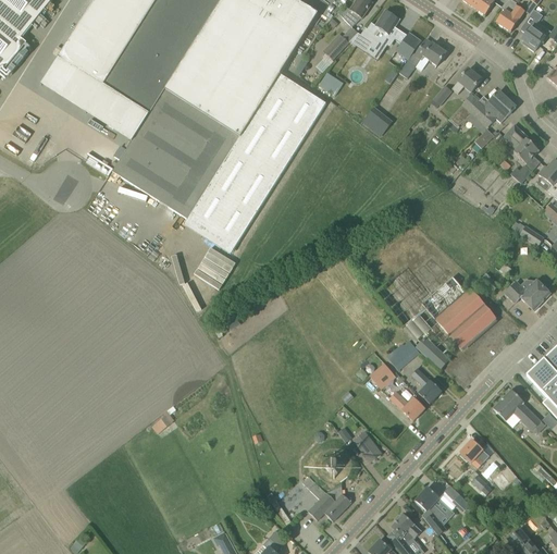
[(0,0),(0,73),(26,41),(21,37),(51,0),(0,0)]
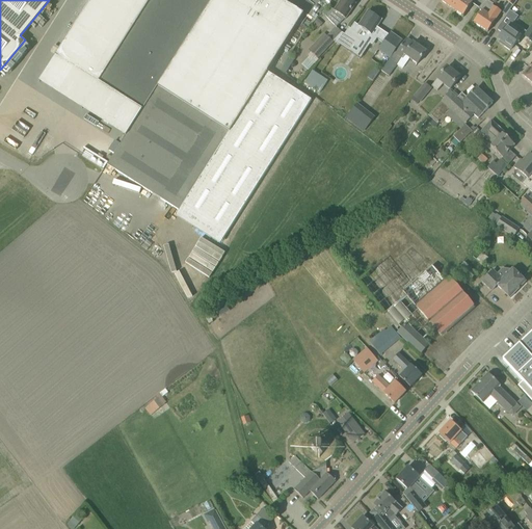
[(87,0),(55,52),(142,107),(121,141),(114,152),(107,163),(179,208),(176,213),(220,241),(311,97),(267,70),(303,11),(286,0),(87,0)]
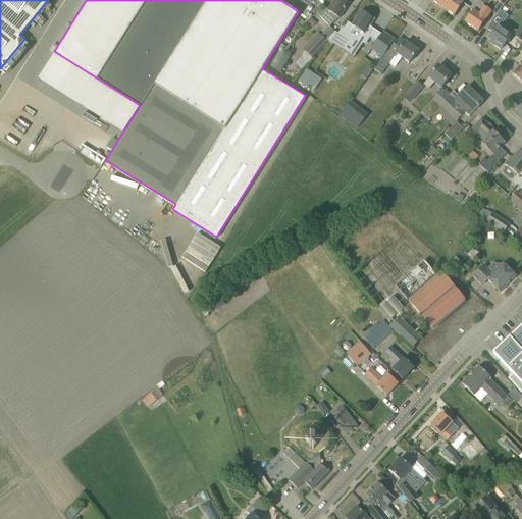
[(332,0),(327,8),(325,6),(319,13),(329,24),(341,14),(350,1),(349,0),(332,0)]
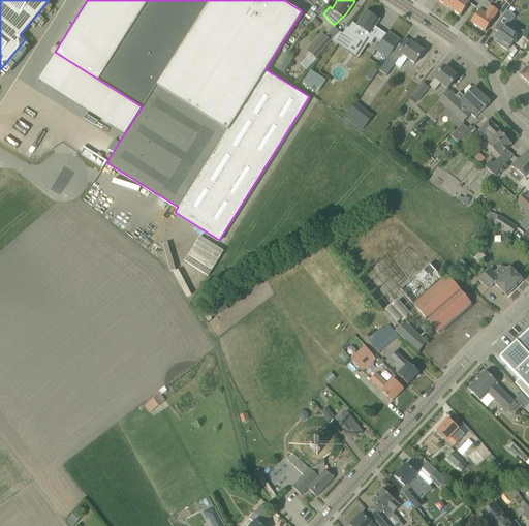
[(452,0),(448,5),(461,13),(469,0),(452,0)]
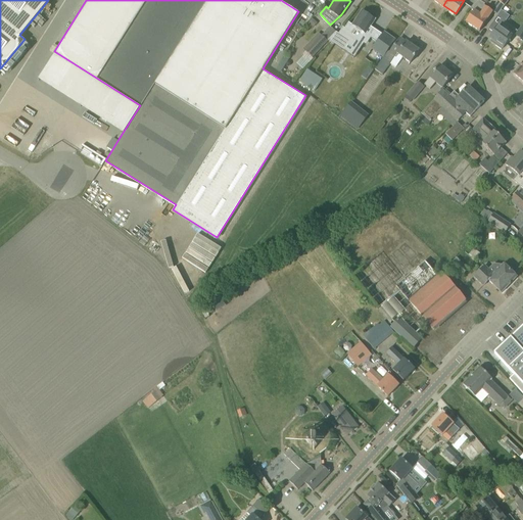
[(466,19),(479,29),(492,9),(485,5),(487,3),(482,0),(474,0),(470,6),(473,8),(466,19)]
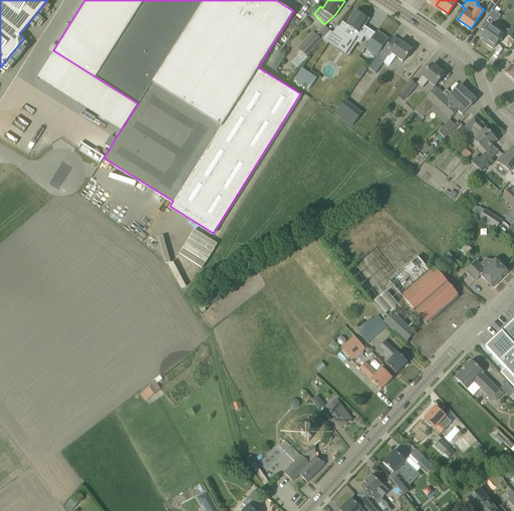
[(489,13),(480,26),(485,30),(481,35),(488,40),(487,42),(492,46),(494,44),(494,45),(503,32),(493,25),(501,13),(493,7),(490,11),(489,13)]
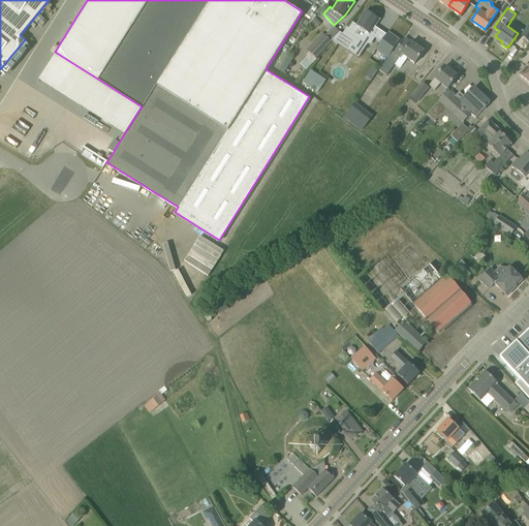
[(340,30),(332,38),(338,42),(339,41),(346,47),(351,39),(361,45),(364,39),(368,41),(373,34),(369,32),(379,18),(366,8),(356,23),(352,20),(348,26),(346,25),(342,32),(340,30)]
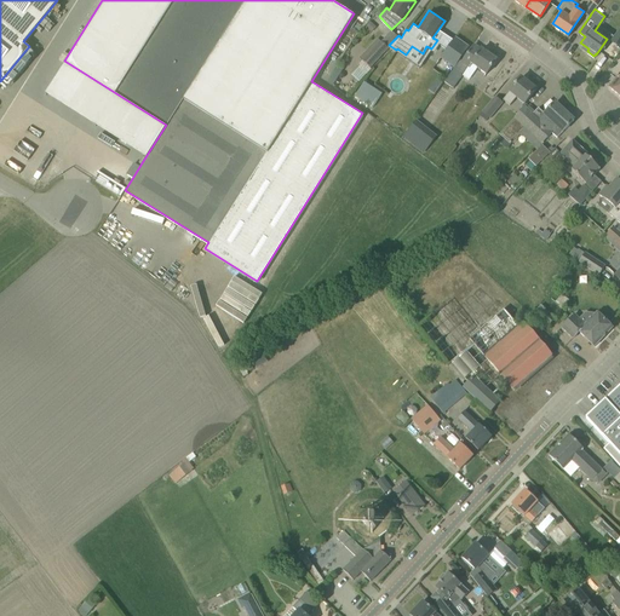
[(369,18),(365,24),(371,29),(375,24),(369,18)]
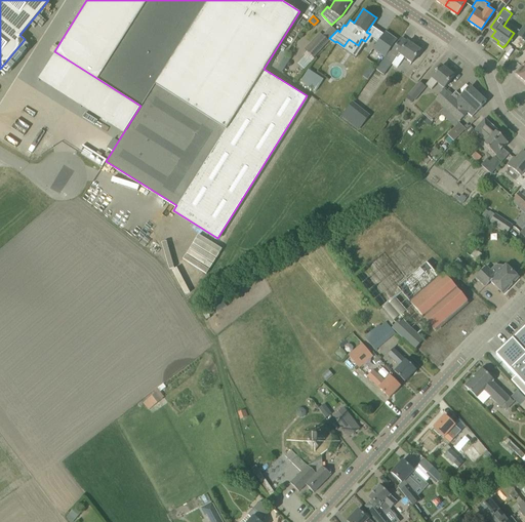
[(385,30),(373,46),(385,54),(389,49),(397,38),(385,30)]
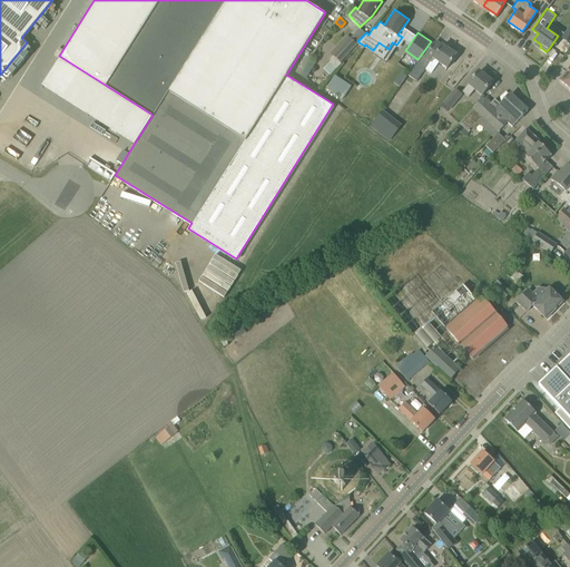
[(330,51),(340,60),(356,42),(346,33),(330,51)]
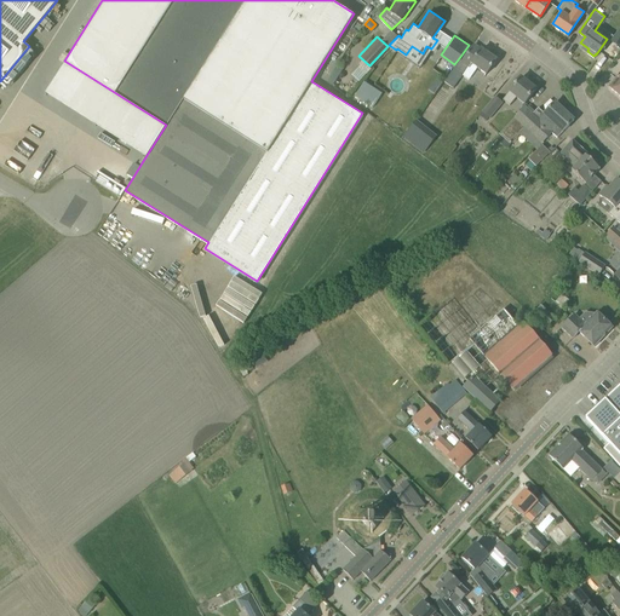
[(469,78),(477,65),(487,72),(497,57),(474,41),(461,59),(459,58),(454,64),(453,67),(463,73),(469,78)]
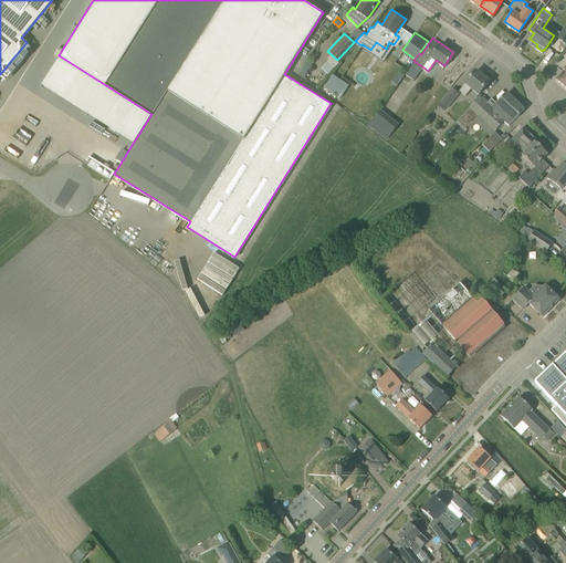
[(406,72),(413,79),(422,66),(413,61),(406,72)]
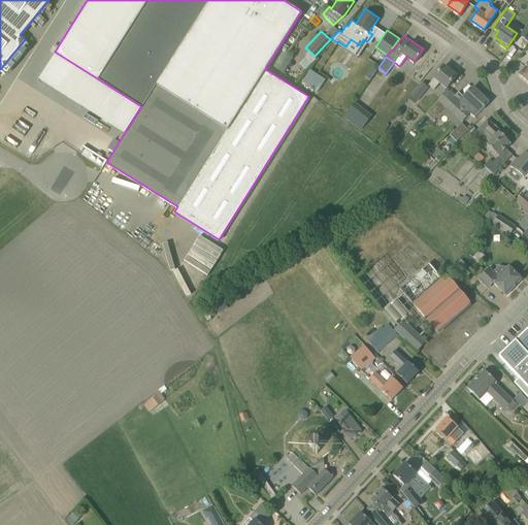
[(523,75),(527,78),(527,60),(518,72),(523,75)]
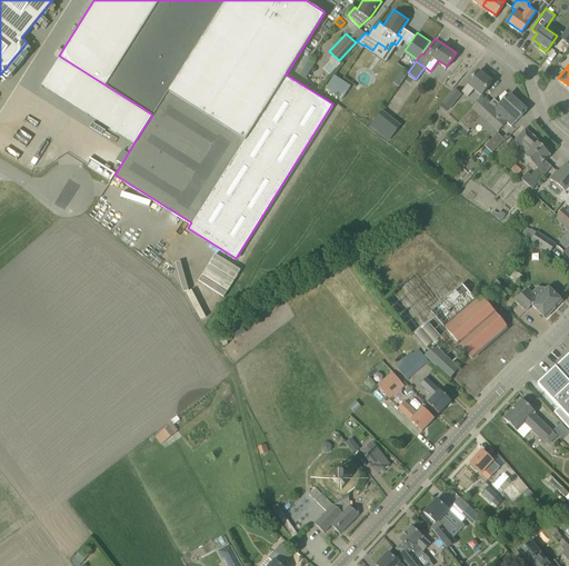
[(491,80),(478,69),(461,89),(468,93),(473,87),(480,93),(491,80)]
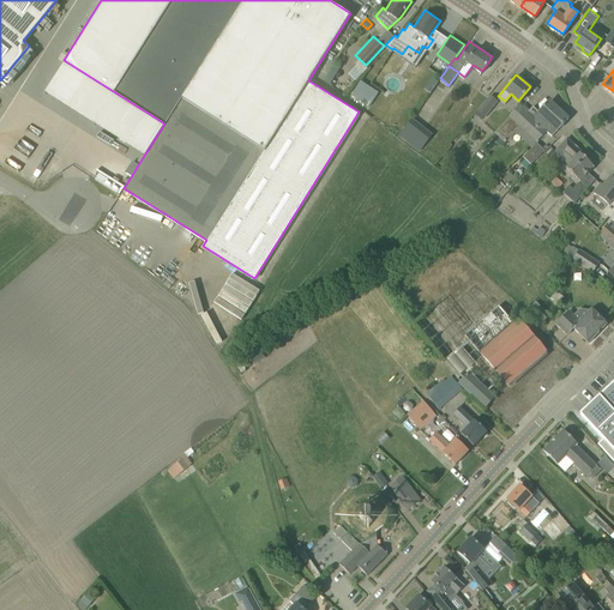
[(360,79),(351,94),(357,98),(367,84),(360,79)]
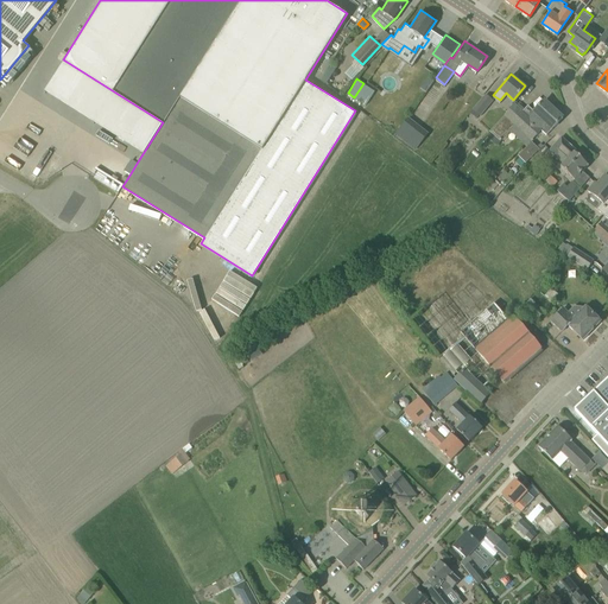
[(473,107),(479,113),(480,114),(493,99),(485,91),(473,107)]
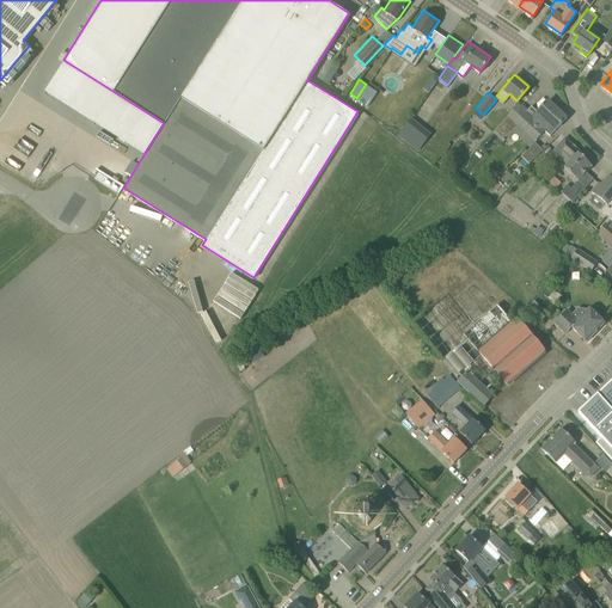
[(567,116),(548,98),(537,110),(531,104),(525,110),(518,103),(494,130),(503,140),(518,124),(534,140),(545,129),(550,133),(567,116)]
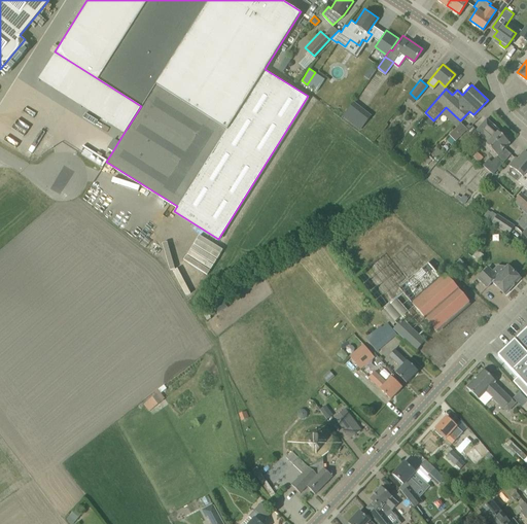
[(343,114),(360,128),(372,113),(354,100),(343,114)]
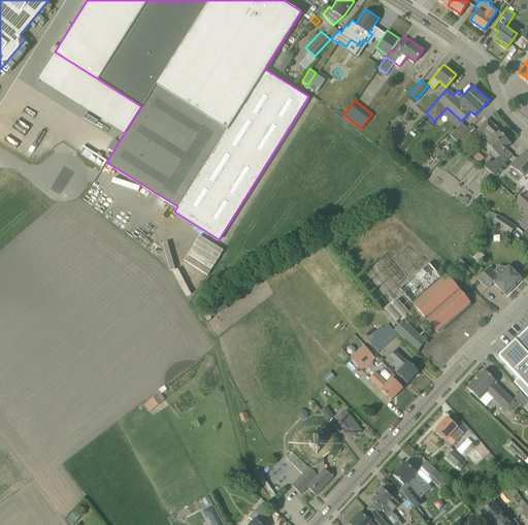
[(489,139),(486,143),(498,155),(510,141),(500,131),(501,130),(487,117),(475,130),(484,137),(485,135),(489,139)]
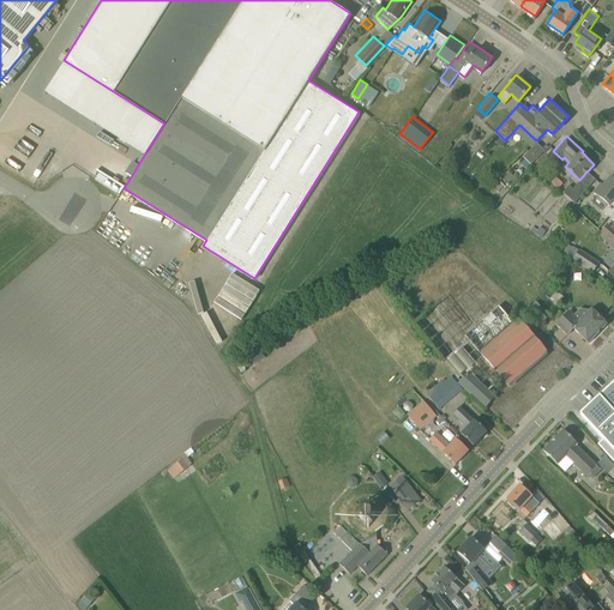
[(523,155),(530,162),(545,149),(536,142),(523,155)]
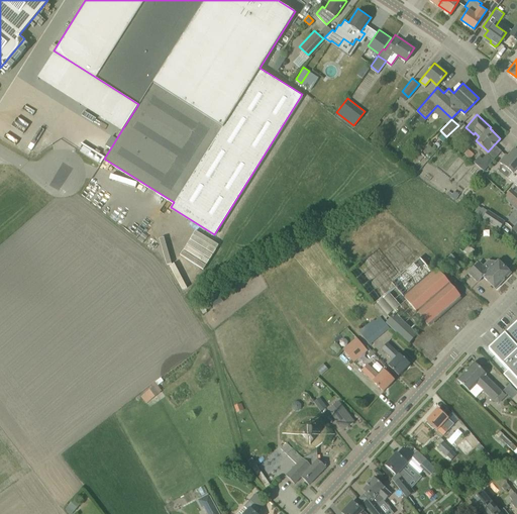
[(112,134),(106,143),(111,147),(117,137),(112,134)]
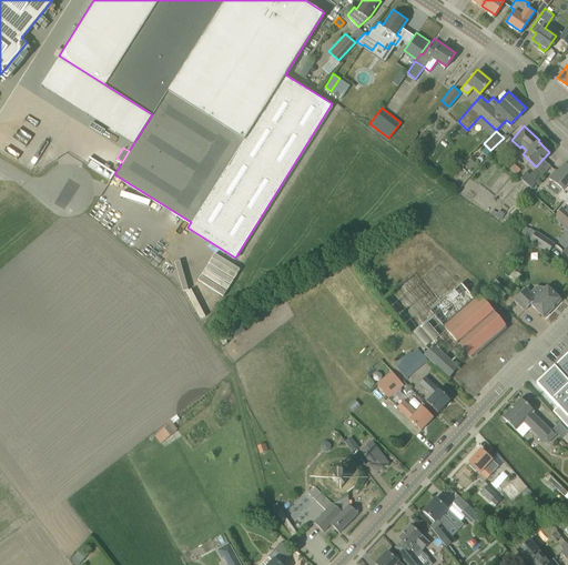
[(472,157),(465,164),(472,169),(477,162),(472,157)]
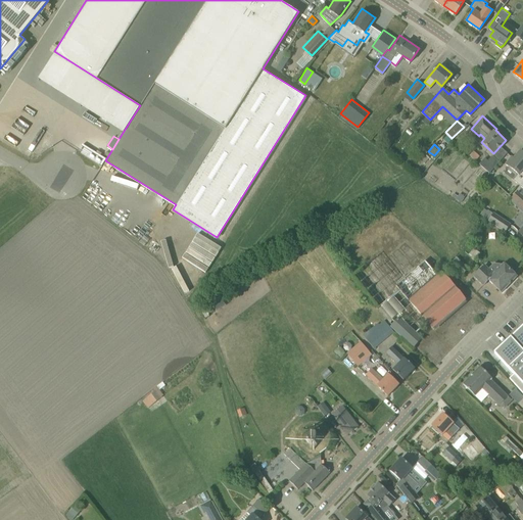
[(522,150),(520,148),(514,155),(512,154),(505,162),(516,172),(512,177),(522,186),(522,150)]
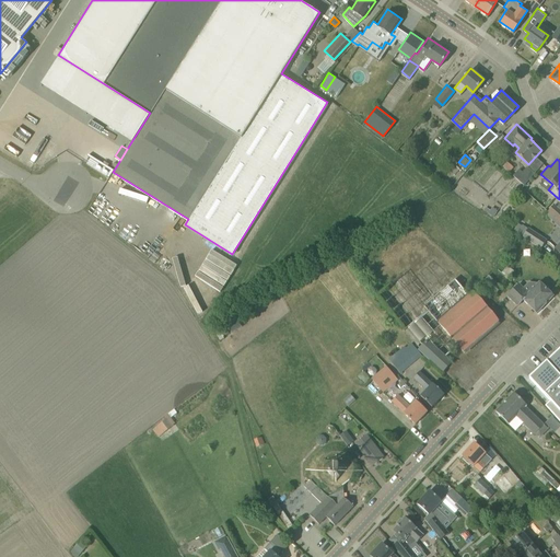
[(502,164),(509,171),(513,165),(508,160),(502,164)]
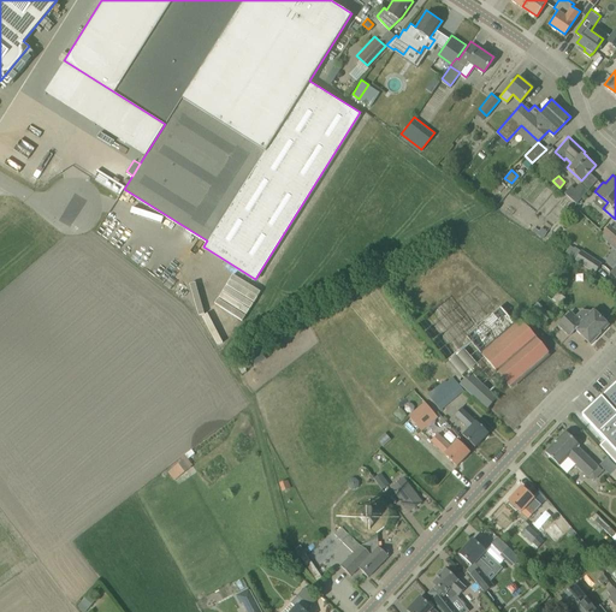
[(564,190),(576,202),(588,189),(580,180),(574,188),(570,184),(564,190)]
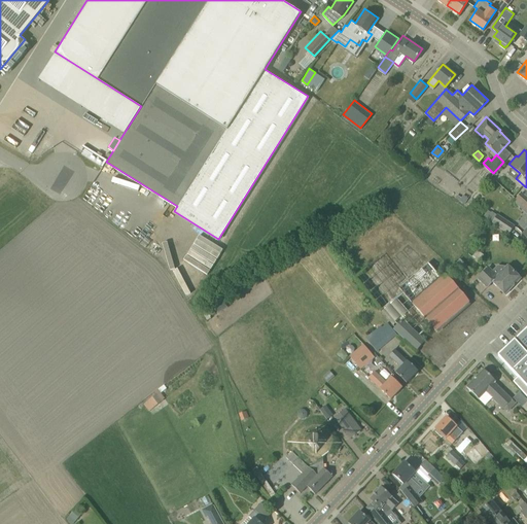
[(515,197),(526,207),(526,195),(521,190),(515,197)]
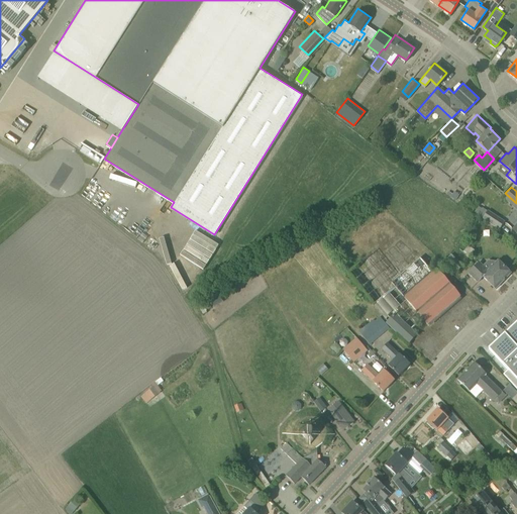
[(450,194),(455,198),(459,193),(454,189),(450,194)]
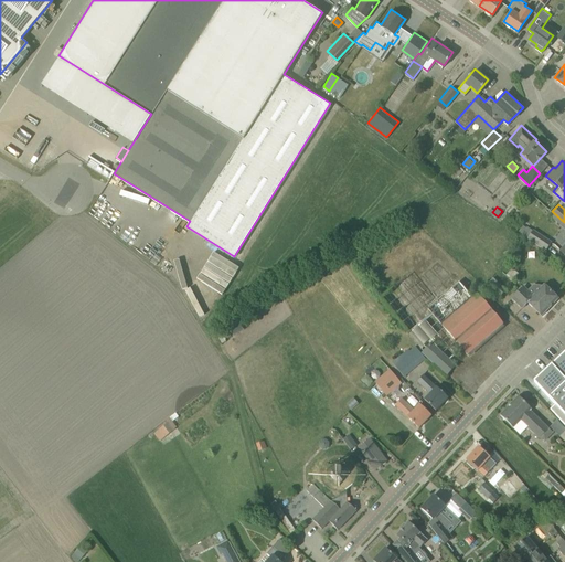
[(528,236),(545,248),(552,240),(533,228),(528,236)]
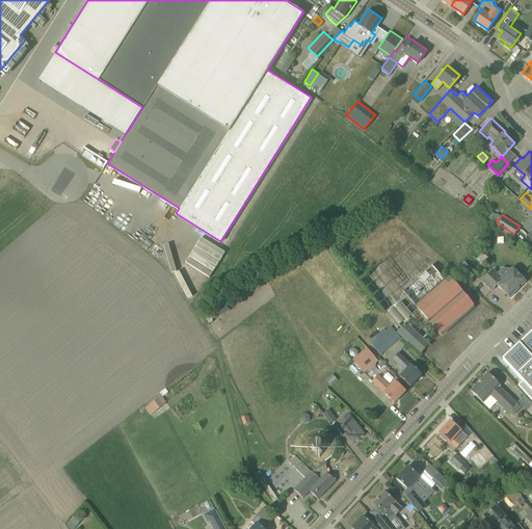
[(206,250),(212,241),(189,226),(182,235),(206,250)]
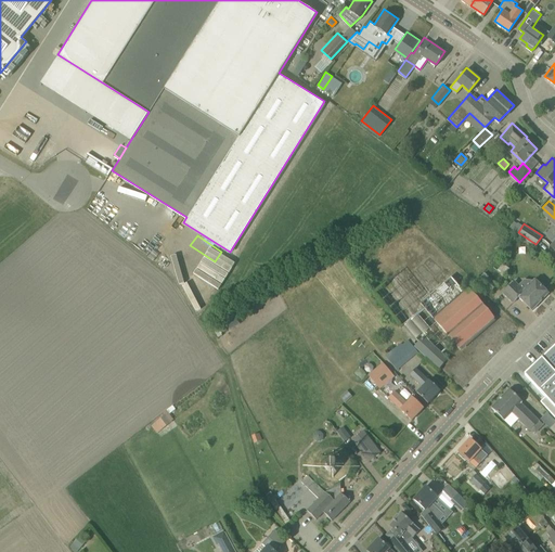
[(502,261),(497,268),(502,272),(507,266),(502,261)]
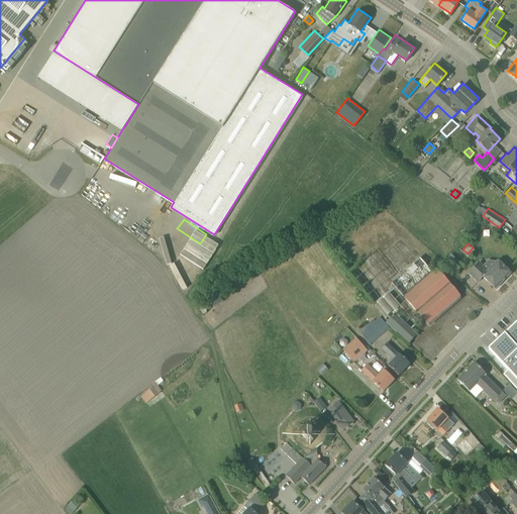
[(393,278),(396,282),(405,294),(432,270),(419,254),(393,278)]
